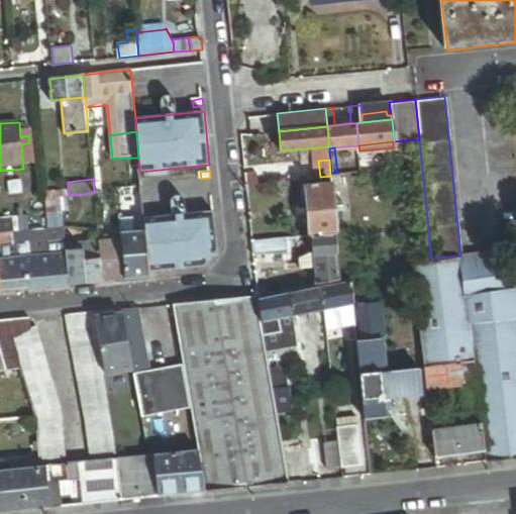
[(314,235),(336,232),(338,232),(332,182),(306,185),(311,235),(314,235)]
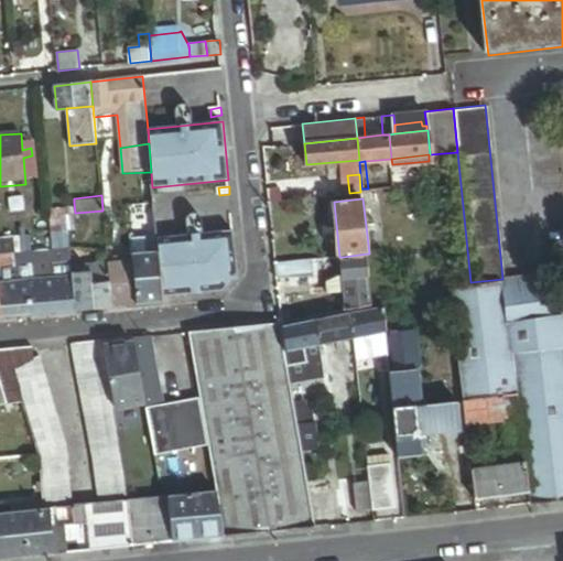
[(74,203),(49,207),(51,229),(68,228),(77,227),(75,213),(74,203)]
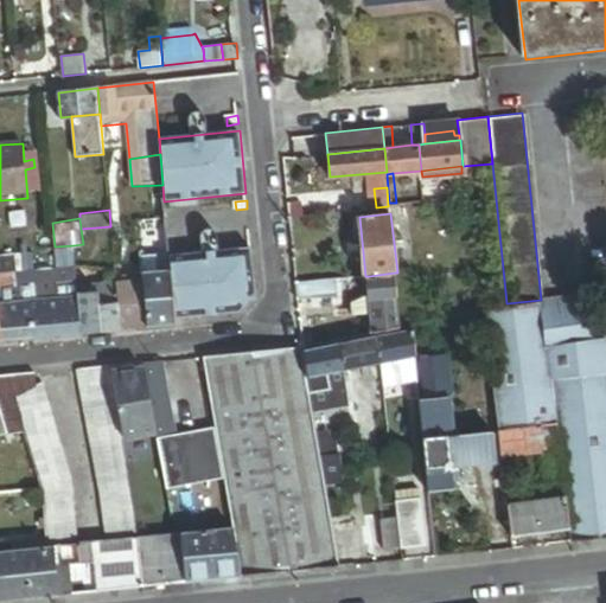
[(74,245),(55,247),(57,268),(76,267),(74,245)]
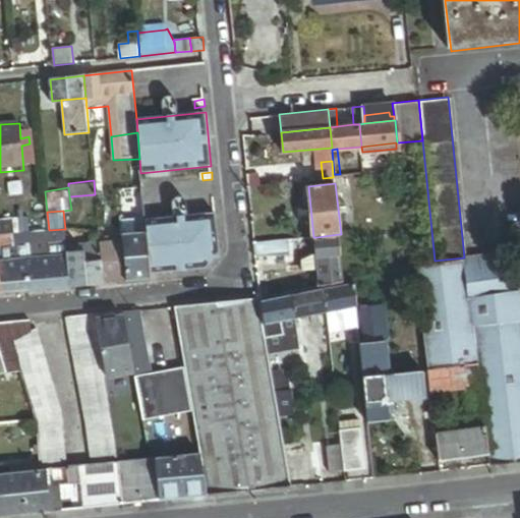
[(148,224),(147,232),(151,273),(204,268),(219,249),(216,213),(146,220),(148,224)]
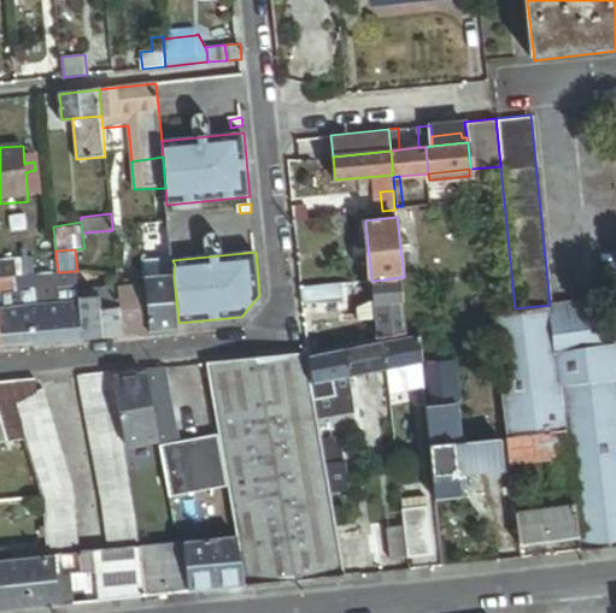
[(17,276),(16,258),(0,259),(0,277),(15,277),(17,276)]
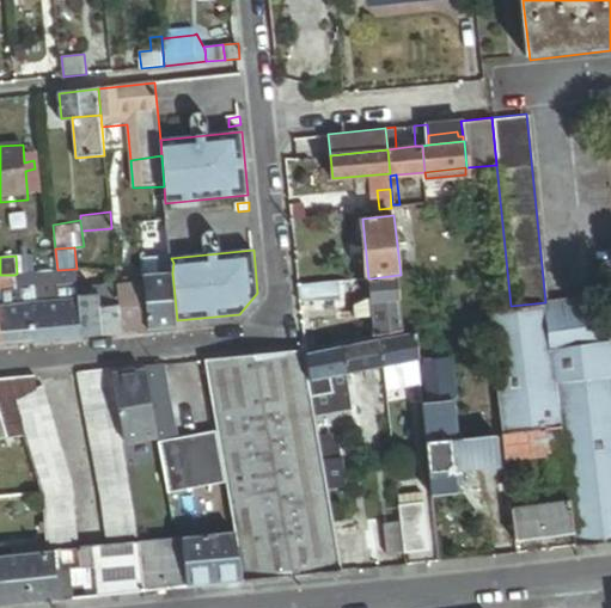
[(77,282),(77,269),(57,270),(56,270),(57,284),(71,283),(77,282)]
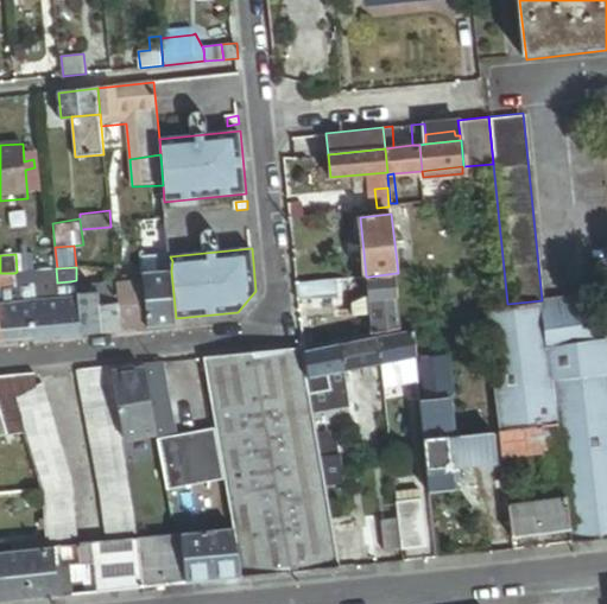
[(56,268),(33,271),(35,285),(54,283),(57,283),(56,268)]
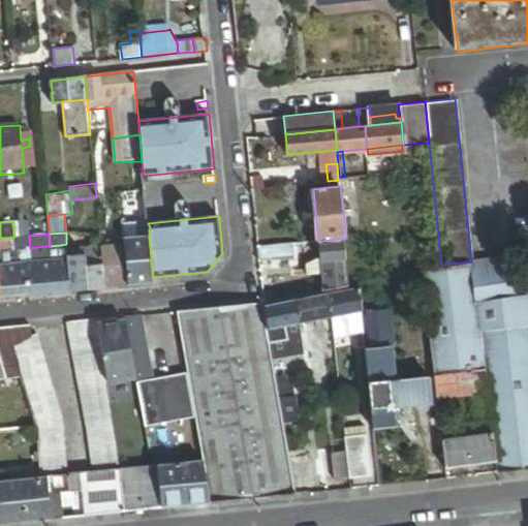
[(30,248),(29,236),(21,237),(14,237),(12,238),(13,249),(30,248)]
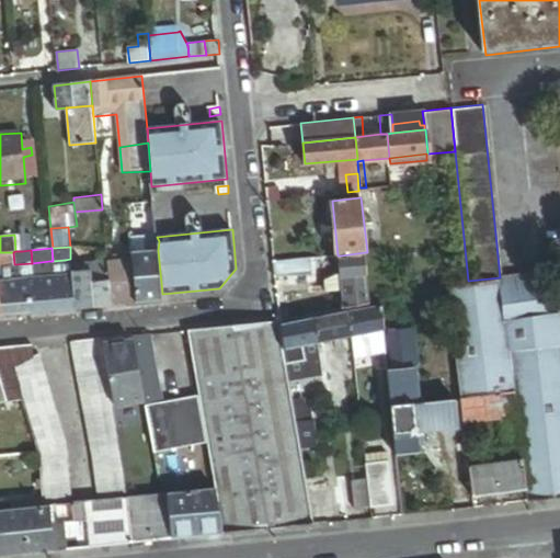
[(136,302),(162,298),(162,294),(158,250),(132,252),(134,279),(136,302)]
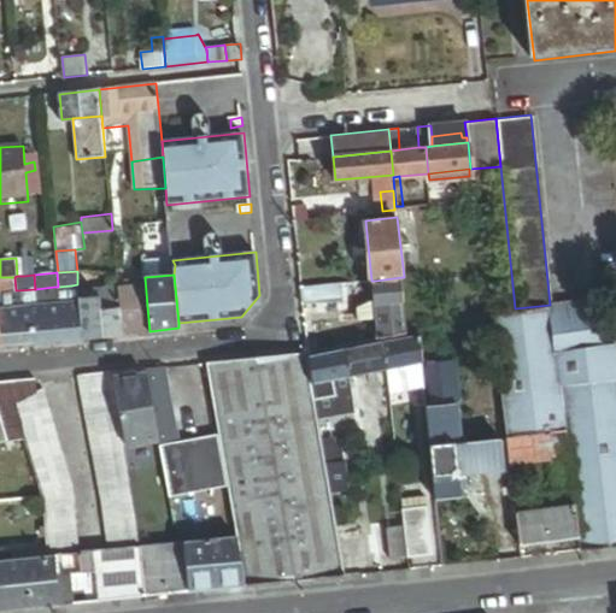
[(0,292),(16,290),(15,277),(0,277),(0,292)]
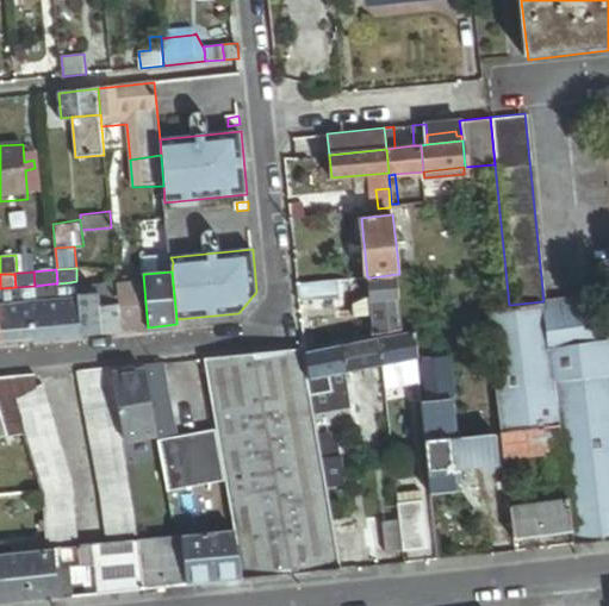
[(377,335),(403,329),(399,297),(397,274),(371,277),(372,294),(373,312),(376,335),(377,335)]
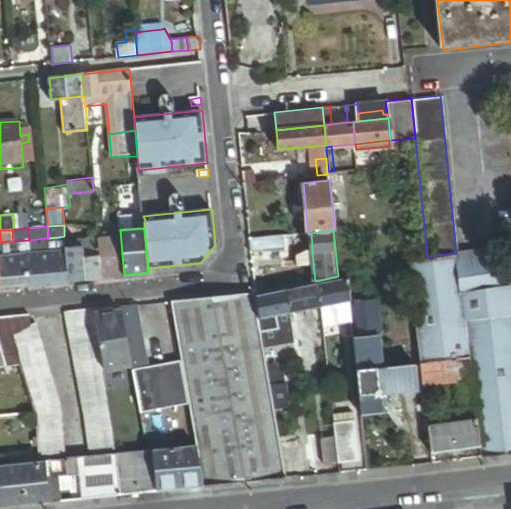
[(337,248),(344,248),(342,230),(335,230),(337,248)]
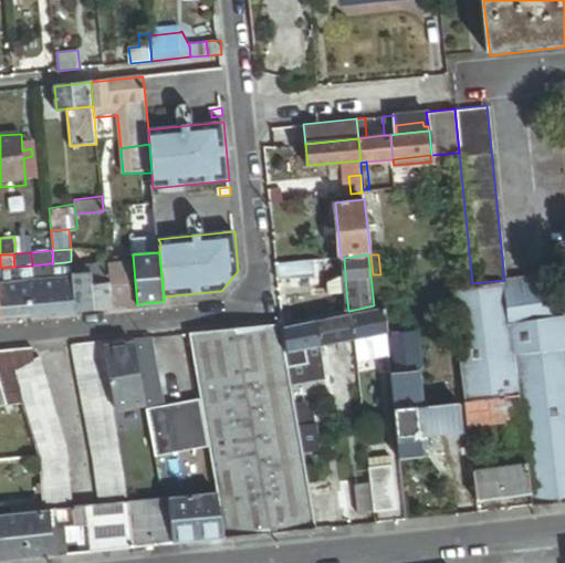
[(312,261),(276,264),(278,279),(314,275),(312,261)]
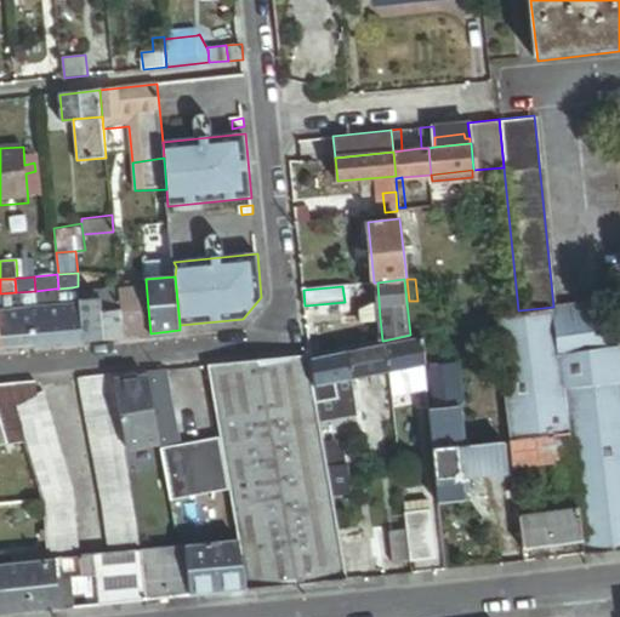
[(72,287),(58,289),(60,303),(73,302),(72,287)]
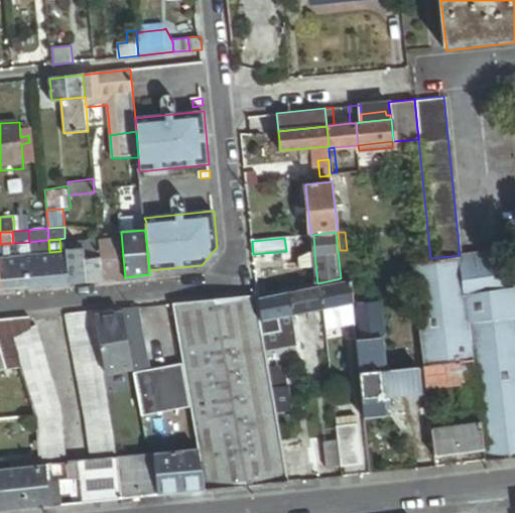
[(98,239),(66,242),(67,251),(70,282),(102,279),(99,248),(98,239)]
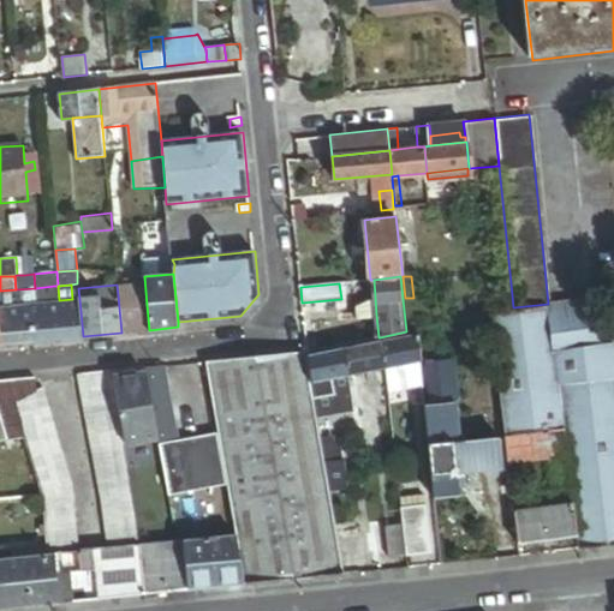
[(121,333),(149,330),(147,305),(136,305),(135,294),(118,295),(121,333)]
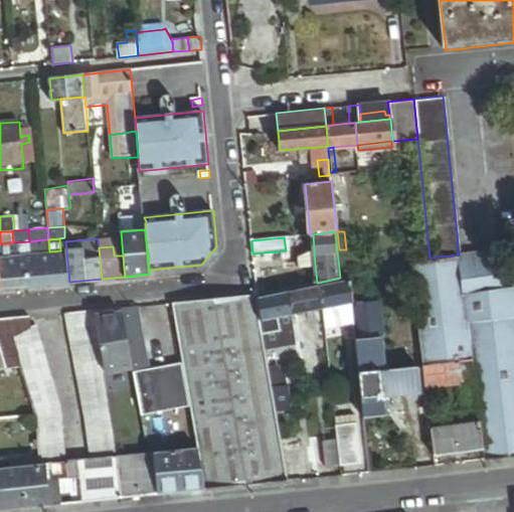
[(312,248),(299,254),(300,265),(315,264),(314,248),(312,248)]
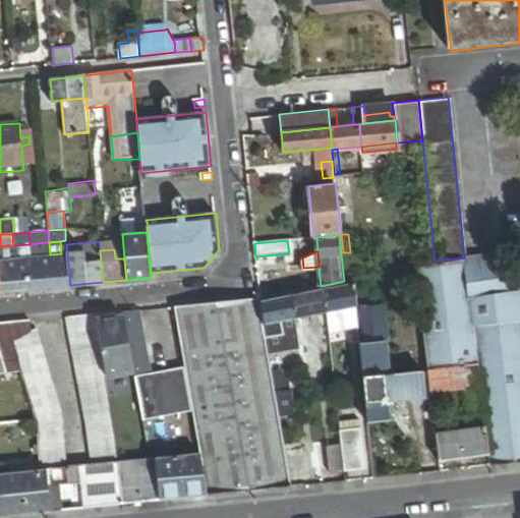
[(344,281),(355,279),(360,278),(357,251),(350,252),(343,252),(341,253),(344,281)]
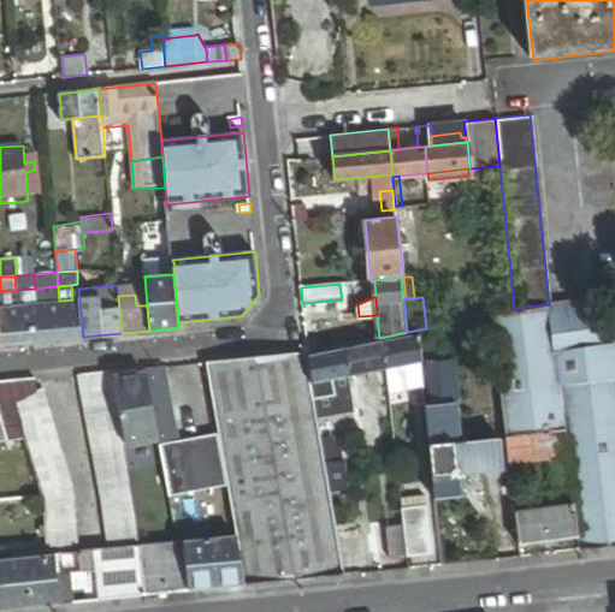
[(595,298),(549,304),(559,382),(614,374),(614,355),(611,326),(599,327),(597,309),(595,298)]
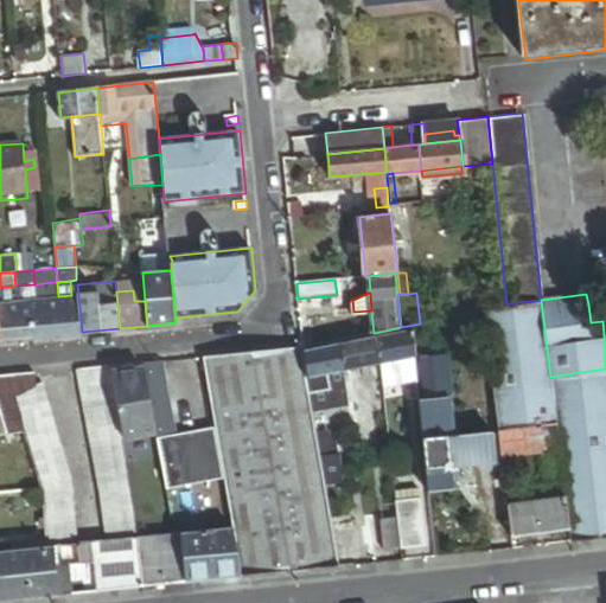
[(57,335),(82,332),(78,295),(71,295),(58,296),(55,297),(57,335)]
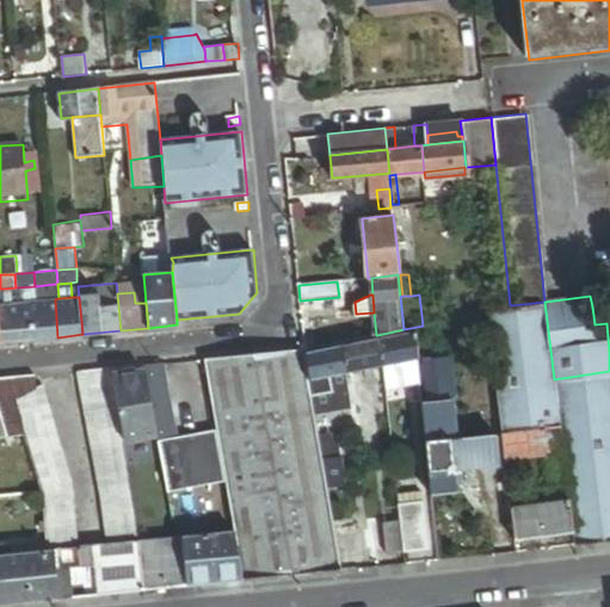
[(34,339),(57,338),(55,299),(30,302),(34,339)]
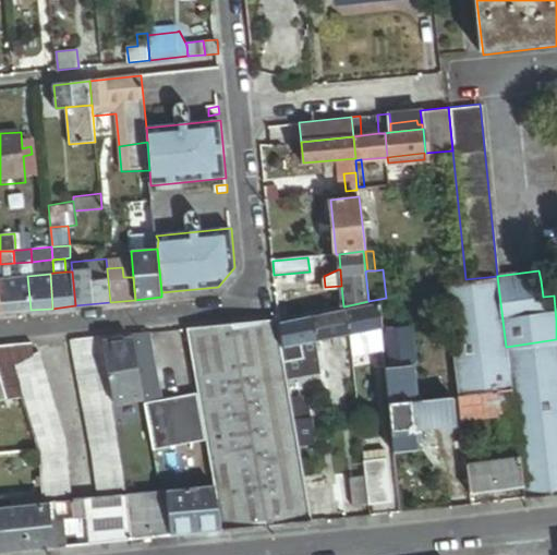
[(4,277),(8,312),(31,310),(27,276),(4,277)]
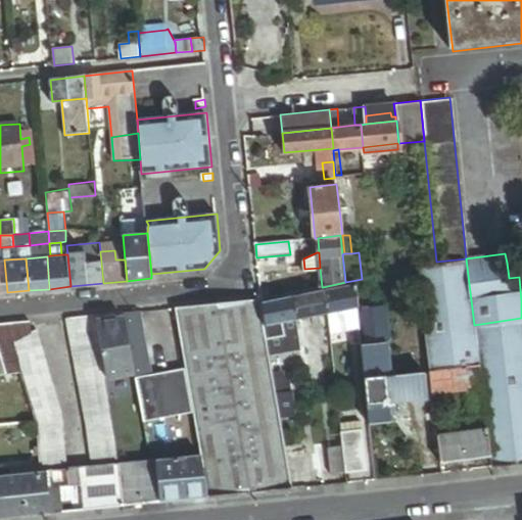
[(474,325),(466,258),(436,262),(416,267),(428,370),(430,391),(482,385),(474,325)]
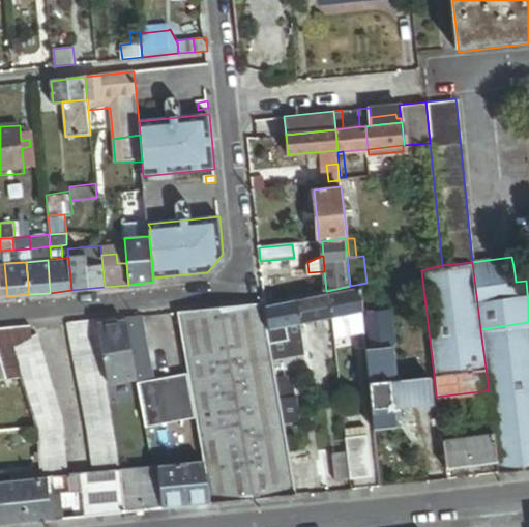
[(516,282),(526,281),(526,279),(513,266),(516,282)]
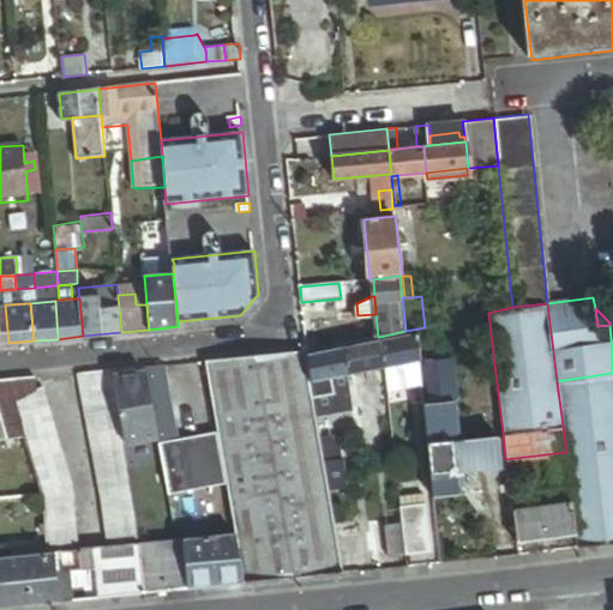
[(421,358),(419,328),(406,331),(379,337),(386,367),(421,358)]
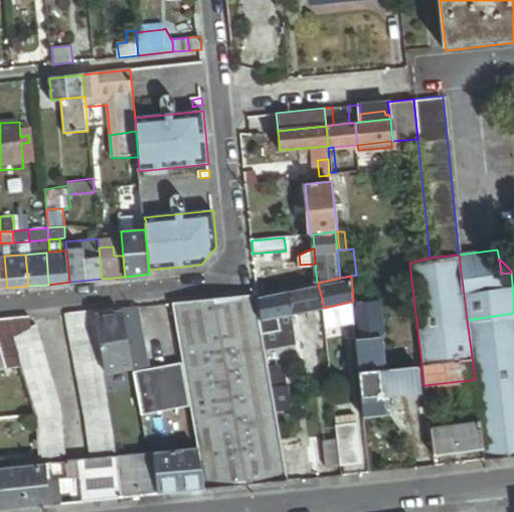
[(324,308),(318,283),(317,283),(288,289),(293,314),(299,313),(324,308)]
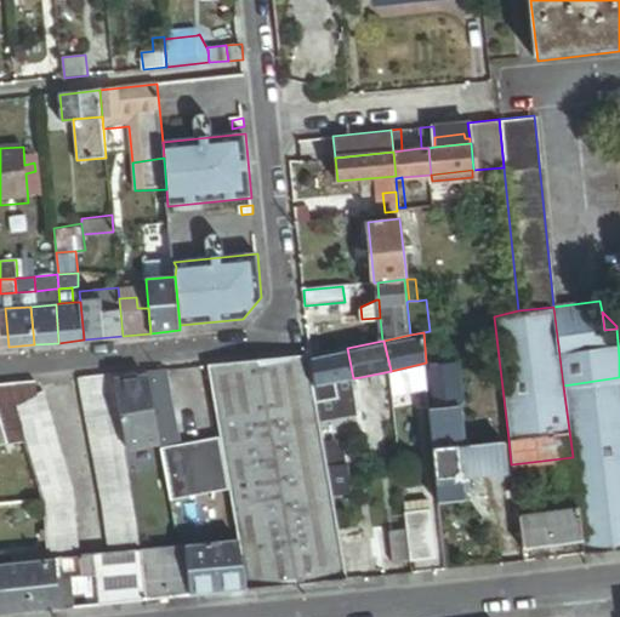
[(310,355),(320,353),(319,343),(308,343),(310,355)]
